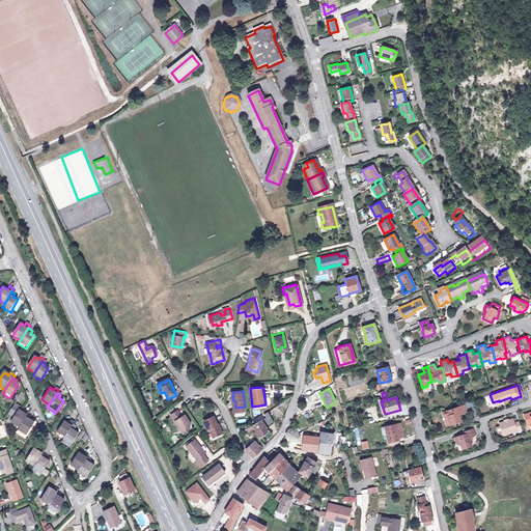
[(19,404),(25,395),(22,394),(16,402),(19,404)]
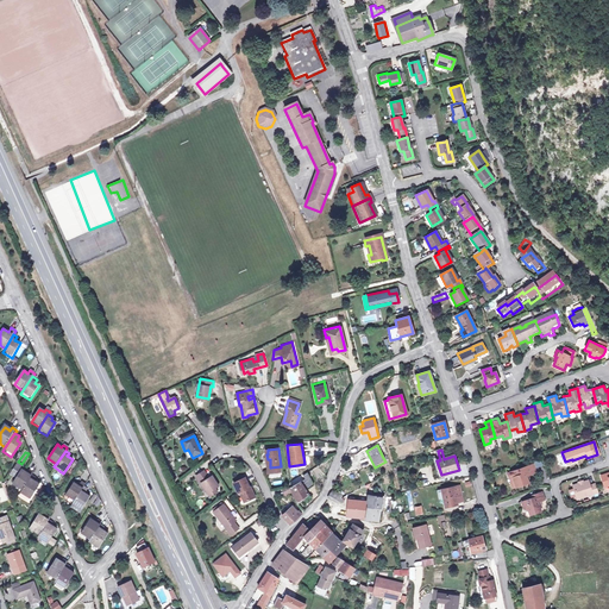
[(270,459),(268,459),(269,471),(281,470),(281,466),(270,468),(270,459)]
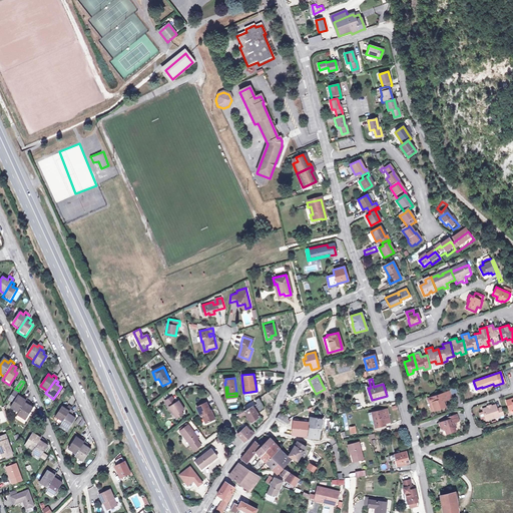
[(428,402),(431,401),(434,410),(445,406),(444,401),(443,402),(442,400),(443,400),(450,397),(448,390),(426,397),(428,402)]
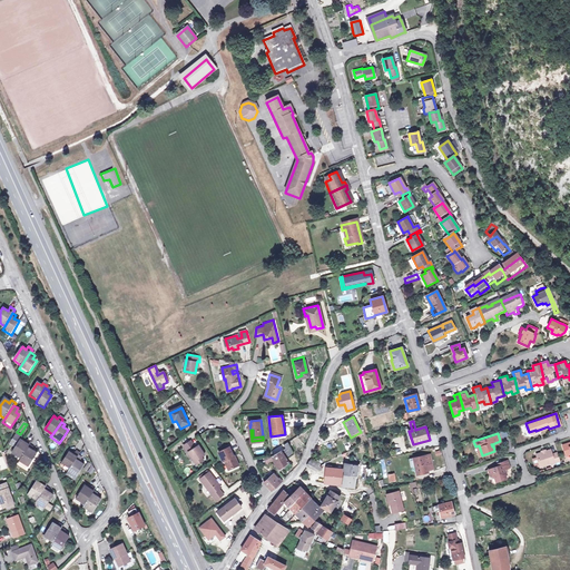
[(16,434),(12,440),(18,443),(15,448),(11,453),(20,460),(29,446),(30,444),(27,442),(25,444),(22,443),(20,441),(21,439),(16,434)]
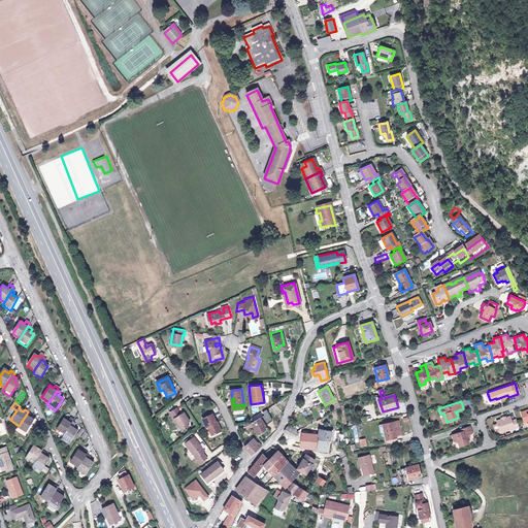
[(168,414),(171,417),(179,411),(177,408),(168,414)]
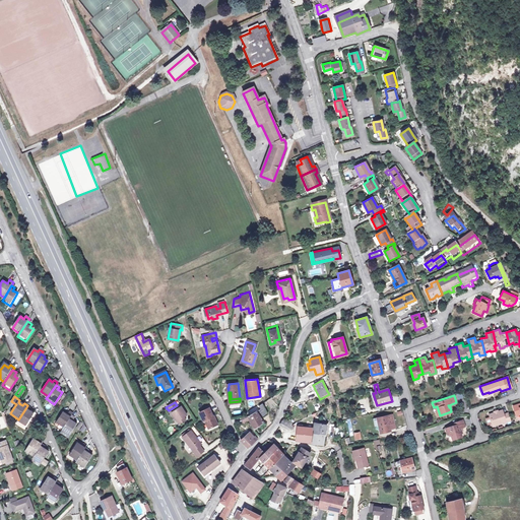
[(519,403),(519,402),(511,404),(515,414),(519,412),(519,403)]
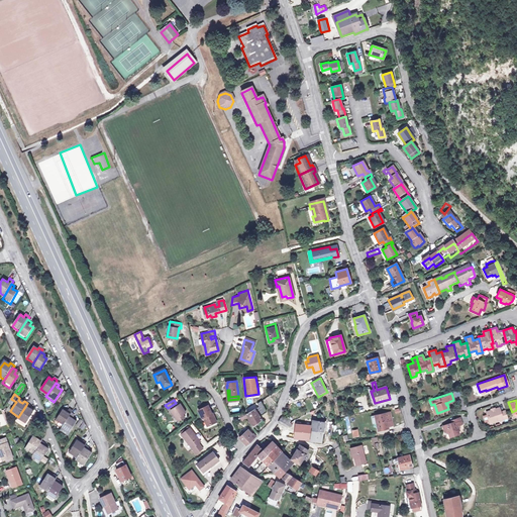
[(252,410),(260,406),(257,402),(250,406),(252,410)]
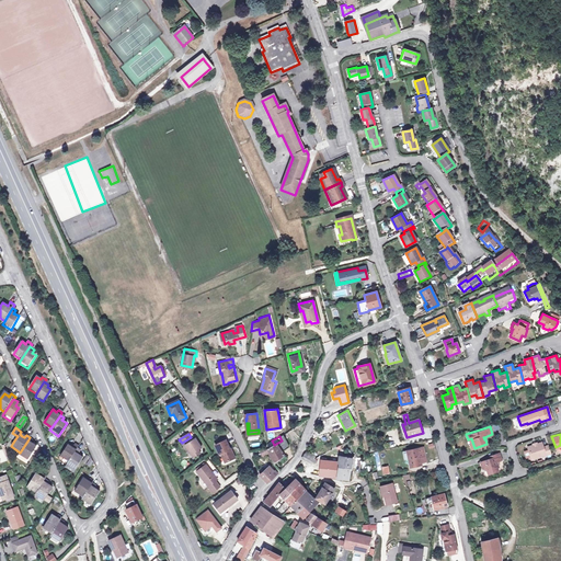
[(182,443),(191,457),(194,455),(196,457),(202,455),(199,451),(203,449),(195,438),(193,441),(191,437),(182,443)]
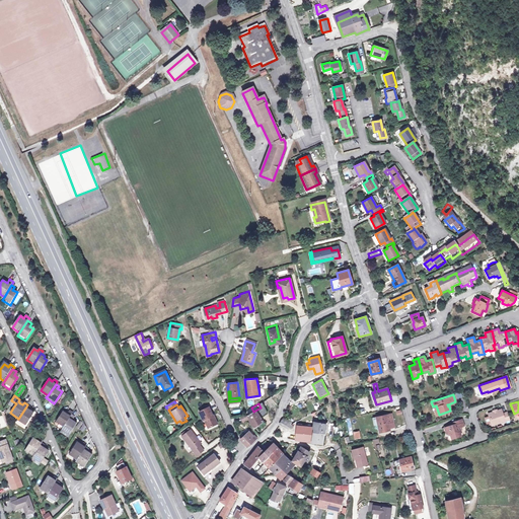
[(267,411),(264,405),(261,408),(253,412),(248,415),(251,427),(262,421),(260,417),(262,416),(261,415),(267,411)]
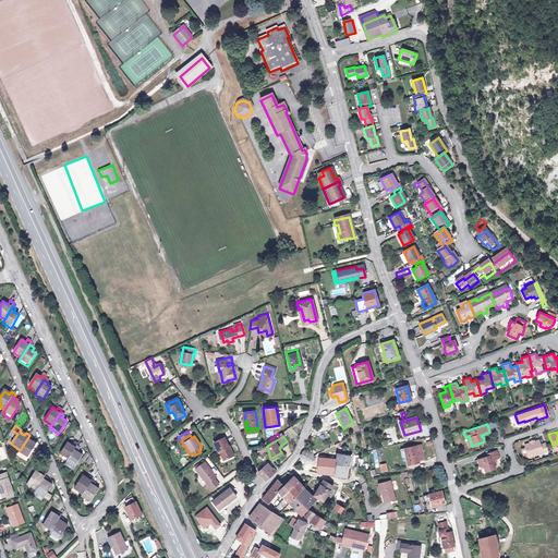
[(28,437),(20,450),(19,452),(26,458),(35,446),(32,444),(31,443),(32,440),(28,437)]
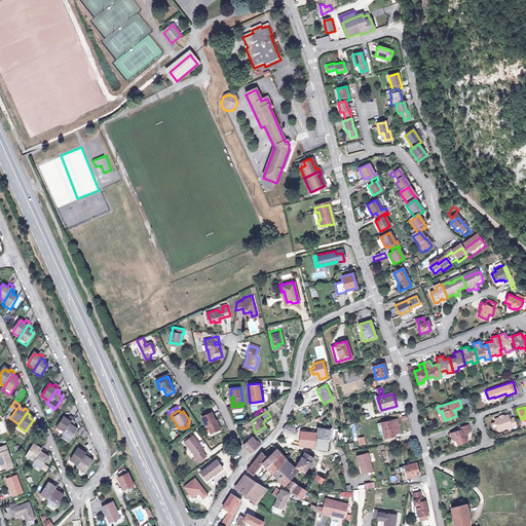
[(57,427),(63,431),(72,419),(73,416),(70,414),(68,417),(65,415),(57,427)]
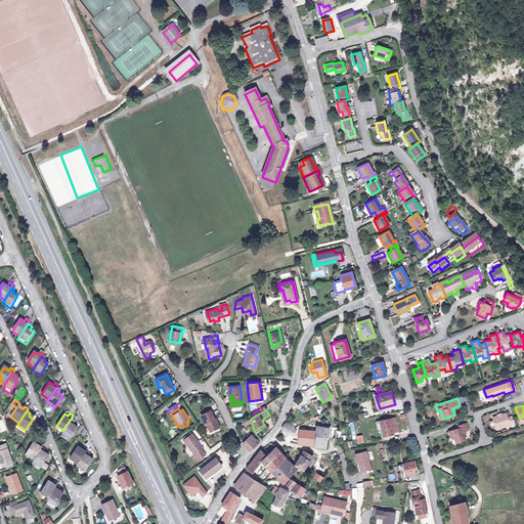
[(216,420),(214,421),(211,412),(202,417),(205,425),(207,425),(210,433),(220,429),(216,420)]
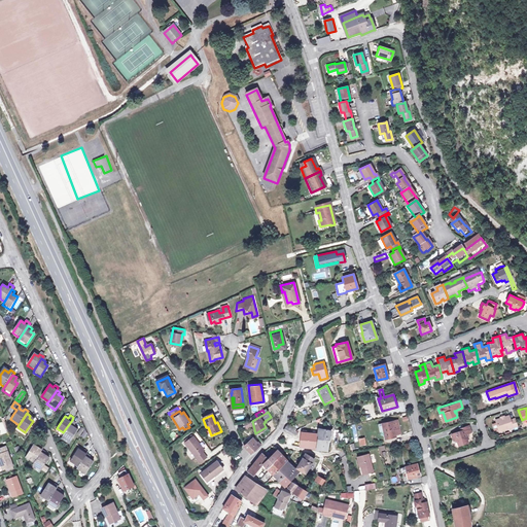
[(503,417),(499,418),(494,420),(495,422),(497,428),(498,431),(517,425),(514,418),(508,419),(507,415),(503,417)]
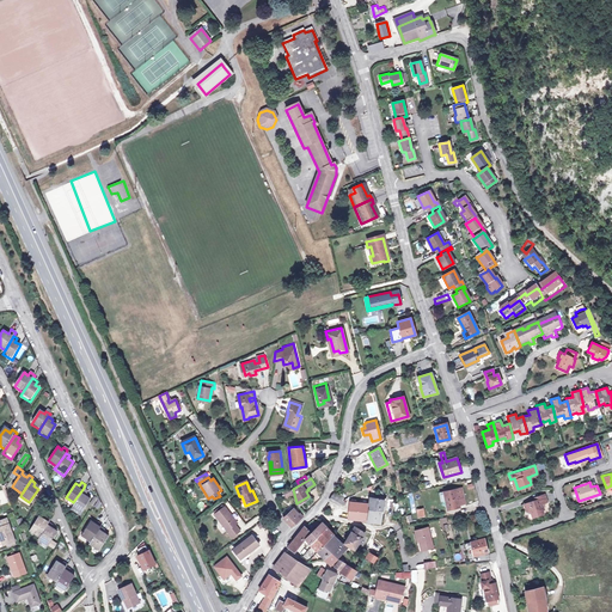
[(87,490),(84,488),(73,502),(72,505),(81,510),(91,496),(85,493),(87,490)]
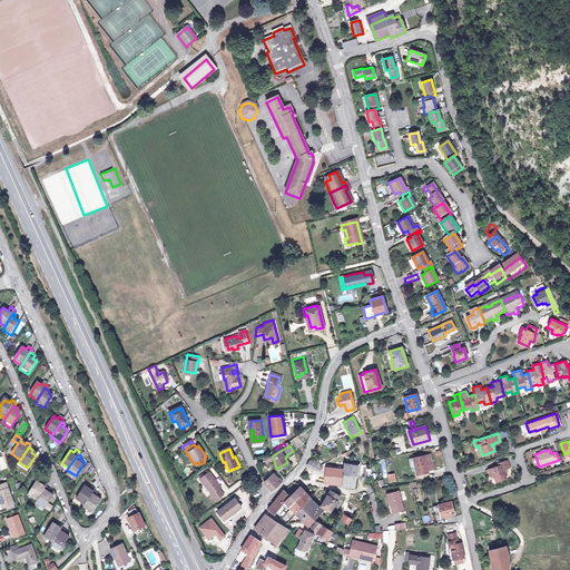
[(429,454),(412,458),(413,465),(415,474),(426,472),(426,470),(425,464),(431,463),(429,454)]
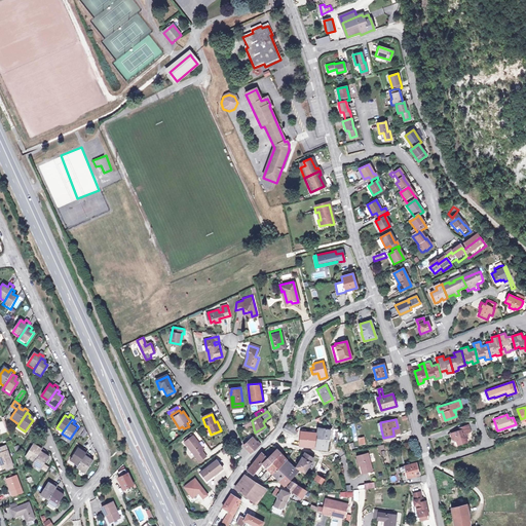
[(285,425),(294,431),(296,428),(287,421),(285,425)]
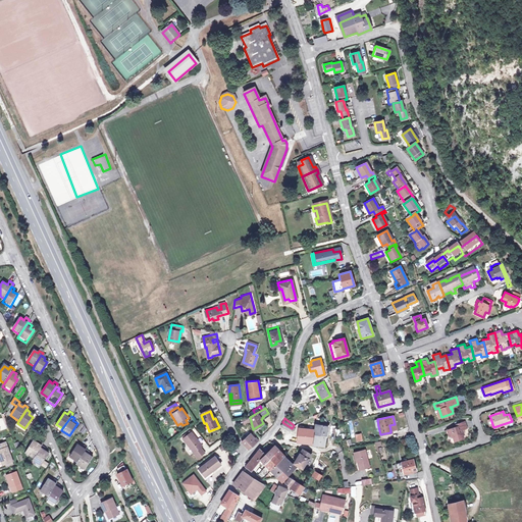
[(462,437),(461,434),(460,429),(461,429),(466,427),(464,421),(452,424),(453,426),(446,429),(448,434),(451,436),(453,440),(462,437)]
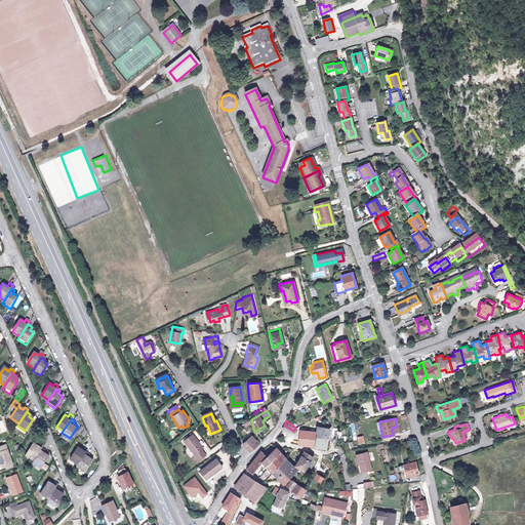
[(293,432),(293,431),(284,425),(282,428),(289,433),(293,432)]
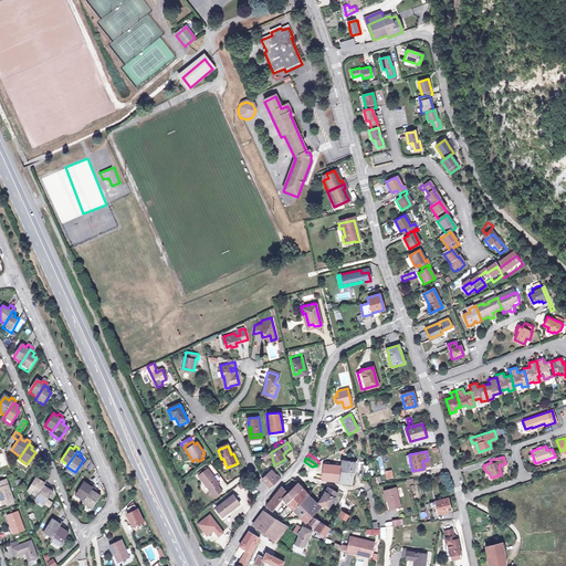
[(350,467),(355,467),(355,462),(341,459),(339,463),(324,462),(323,480),(349,482),(350,467)]
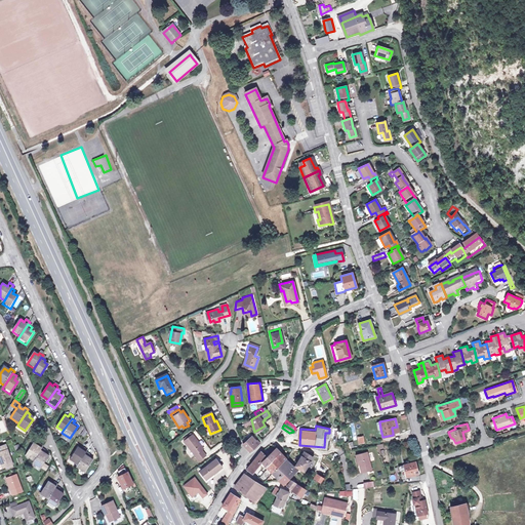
[(70,438),(62,433),(59,437),(68,442),(70,438)]
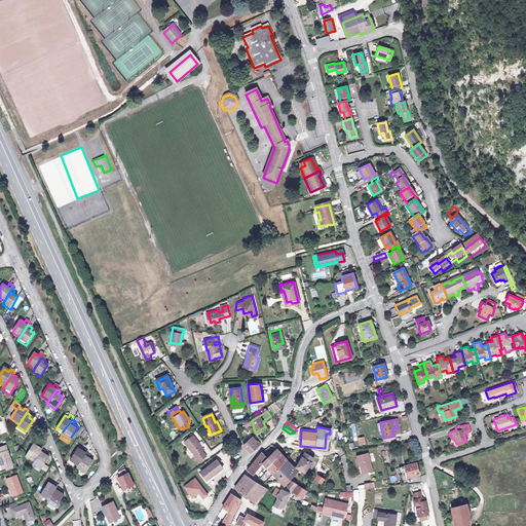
[(201,452),(203,451),(192,437),(183,444),(198,463),(205,458),(201,452)]
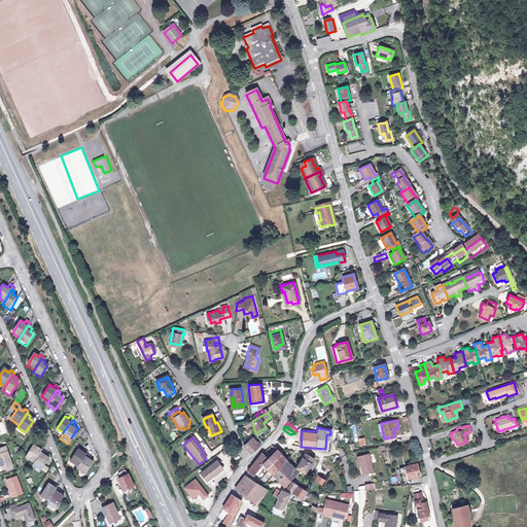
[(259,438),(256,443),(251,437),(246,444),(244,443),(243,444),(244,446),(251,453),(256,448),(260,444),(261,442),(259,438)]
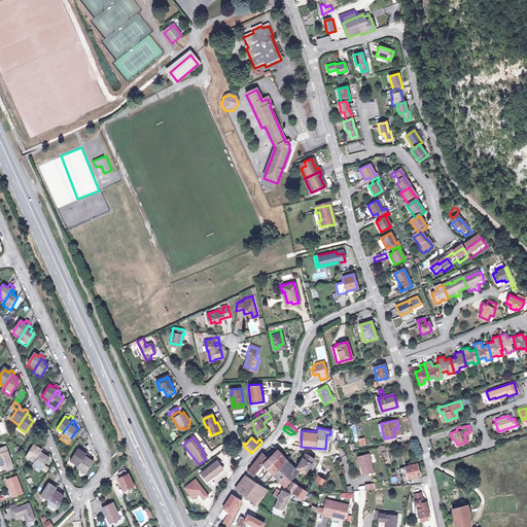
[(26,456),(34,461),(41,450),(43,447),(39,444),(37,447),(35,446),(33,445),(26,456)]
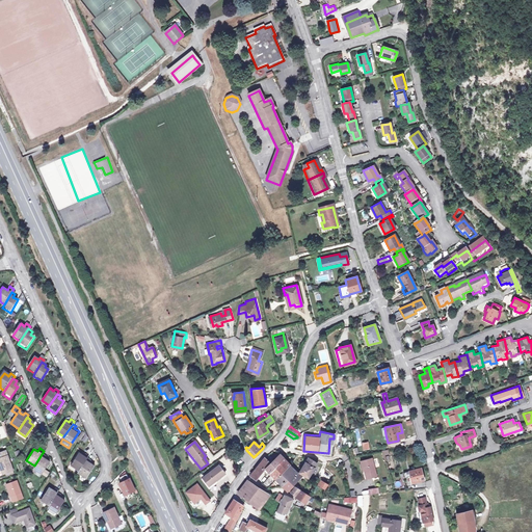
[(3,449),(0,450),(0,472),(3,471),(4,472),(11,470),(3,449)]
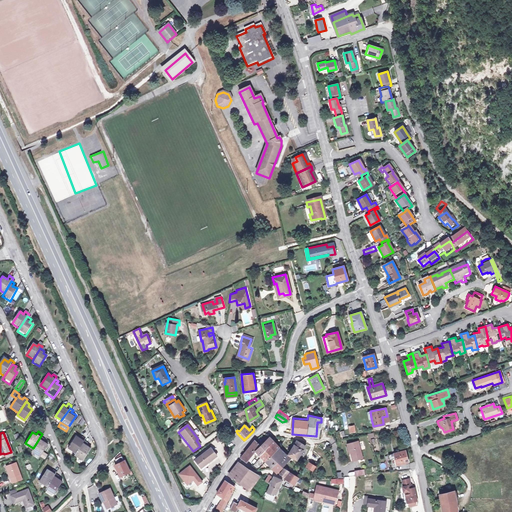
[(264,441),(269,445),(272,441),(265,434),(261,439),(264,441)]
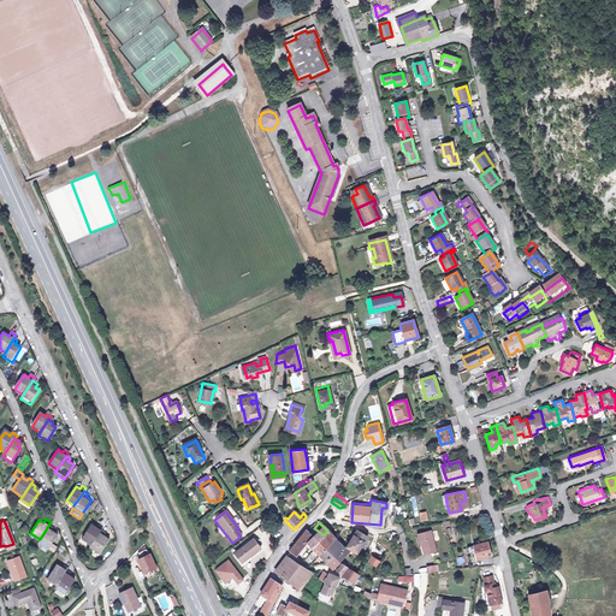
[(81,539),(90,545),(100,531),(101,527),(98,525),(95,527),(90,525),(81,539)]
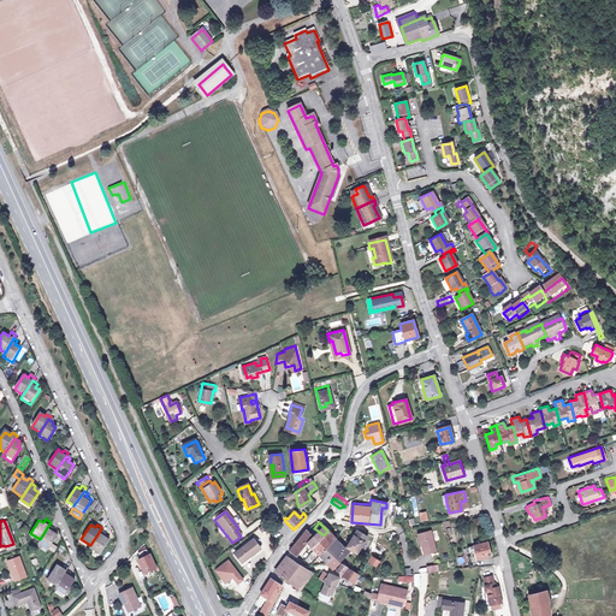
[(48,526),(40,539),(37,543),(40,545),(46,549),(47,548),(49,544),(55,534),(53,532),(51,531),(53,528),(48,526)]
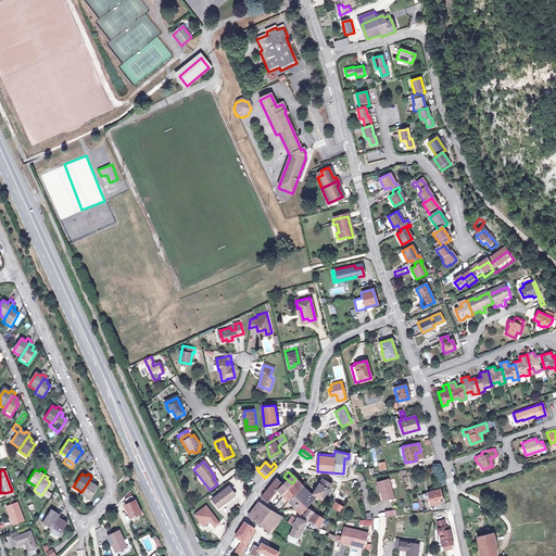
[(90,479),(81,492),(79,495),(89,501),(97,488),(92,484),(93,482),(90,479)]
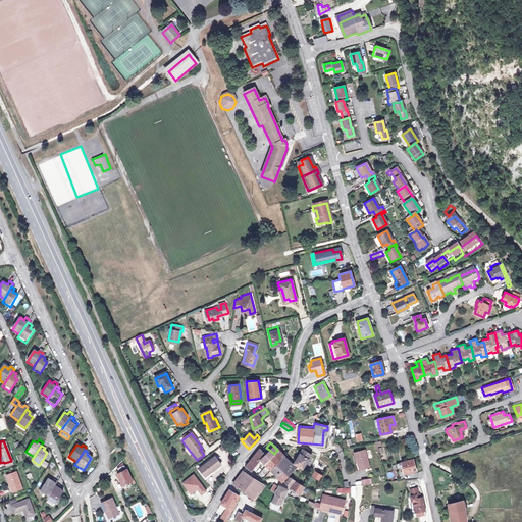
[(252,470),(257,464),(258,462),(260,460),(265,455),(260,450),(246,466),(247,467),(252,470)]
